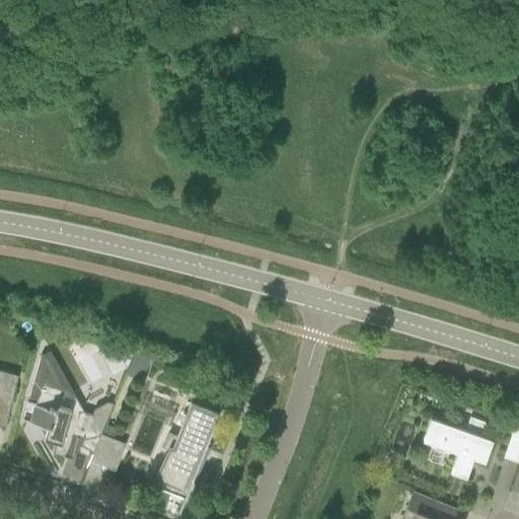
[(79,339),(75,341),(82,353),(96,345),(97,344),(79,339)]
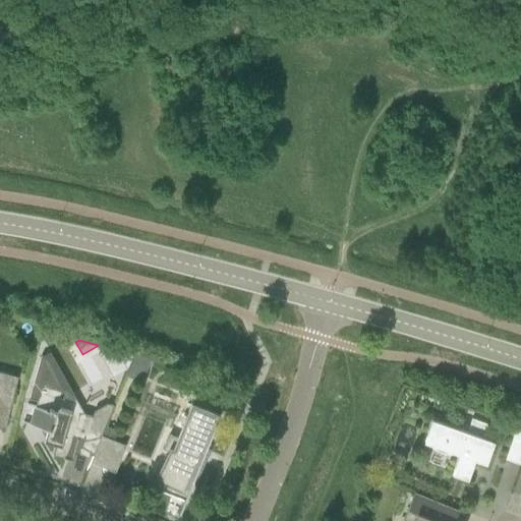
[(85,470),(90,462),(101,436),(112,406),(107,404),(93,411),(92,415),(79,412),(73,401),(72,400),(71,402),(58,399),(60,391),(40,356),(29,399),(36,401),(35,406),(26,404),(26,406),(35,408),(30,423),(22,421),(21,422),(46,429),(43,442),(52,444),(49,455),(68,460),(71,449),(92,455),(85,470)]
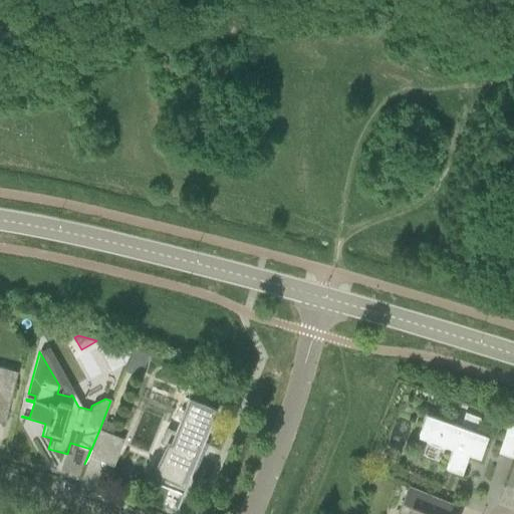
[(0,423),(4,424),(17,372),(0,367),(0,423)]
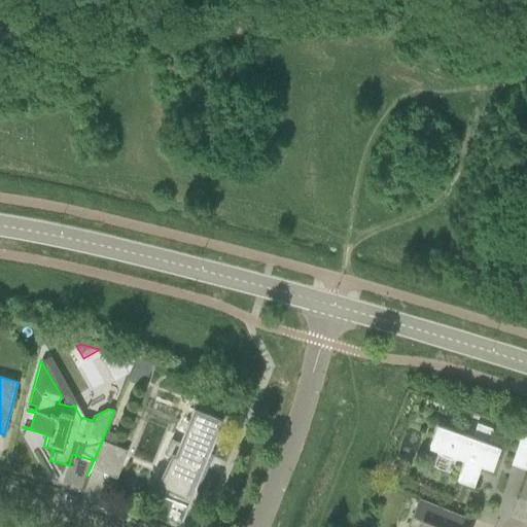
[(221,420),(219,419),(192,408),(179,442),(170,438),(164,455),(172,458),(157,495),(186,506),(221,420)]
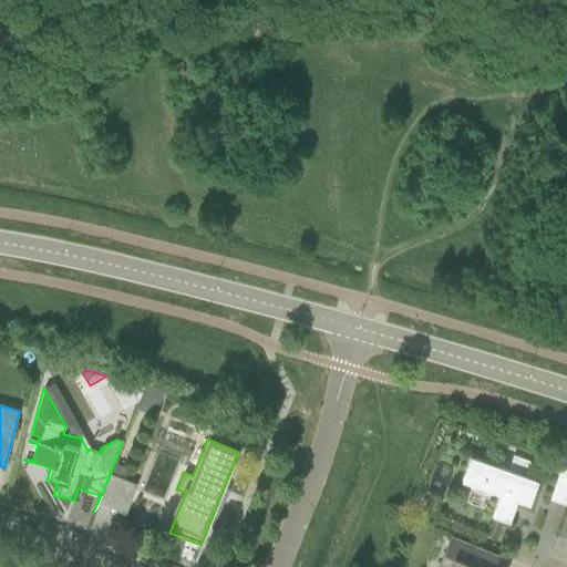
[(483,493),(493,493),(498,495),(491,516),(507,523),(515,502),(527,506),(536,481),(524,476),(529,462),(512,455),(507,471),(468,457),(460,482),(467,484),(474,490),(483,493)]
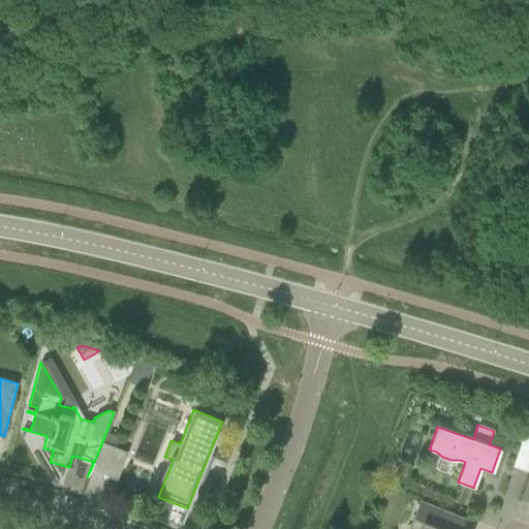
[(528,434),(524,433),(519,446),(528,449),(528,434)]
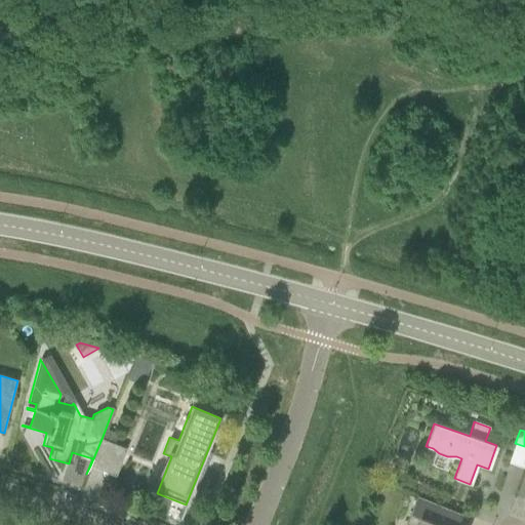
[(126,449),(102,439),(90,466),(115,476),(126,449)]
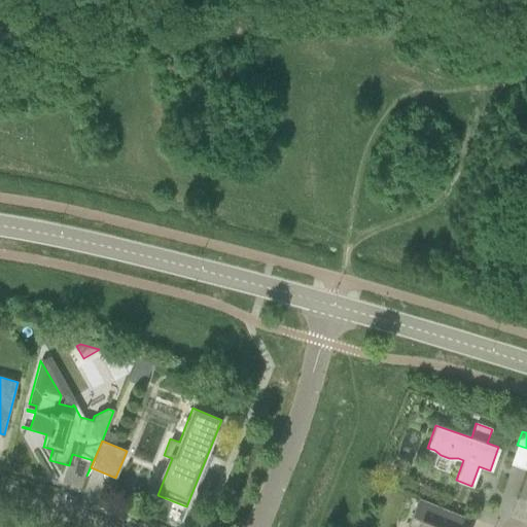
[(418,498),(407,526),(410,526),(459,526),(463,518),(463,517),(418,498)]
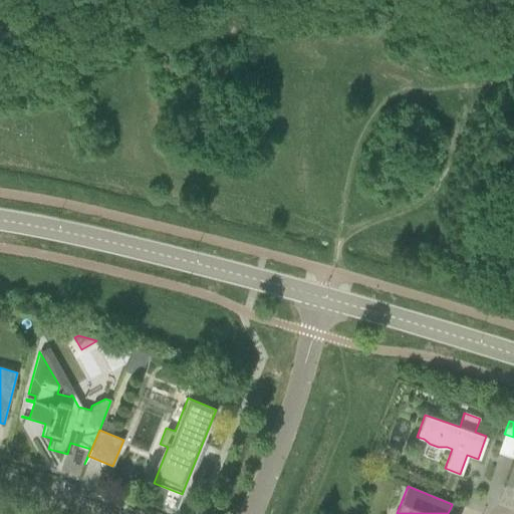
All buildings are outlined.
